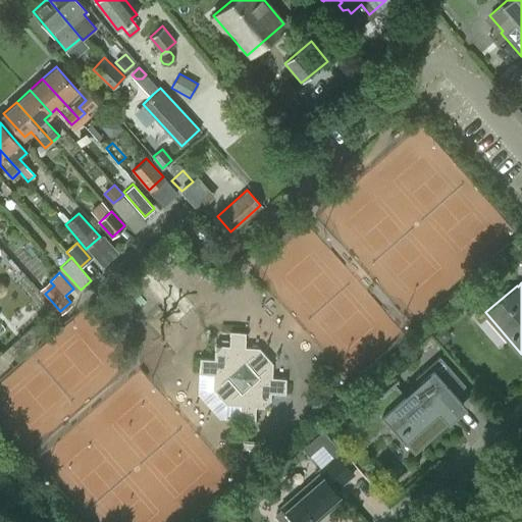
[(434,333),(442,343),(447,338),(448,329),(444,325),(434,333)]
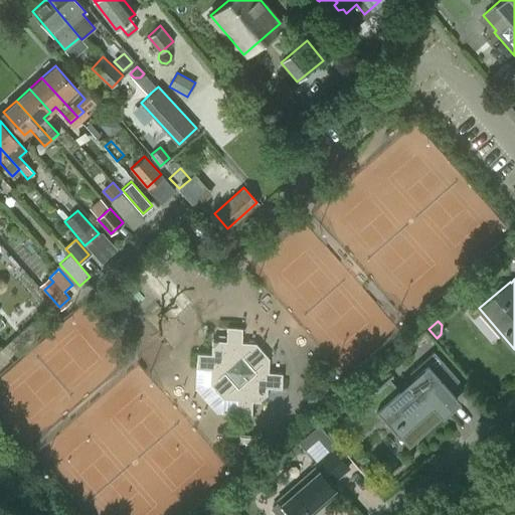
[(241,342),(242,328),(227,327),(226,341),(212,340),(211,354),(197,353),(196,368),(210,369),(210,383),(223,399),(237,399),(236,413),(251,414),(252,400),(267,401),(268,387),(282,388),(283,373),(269,372),(270,358),(255,343),(241,342)]
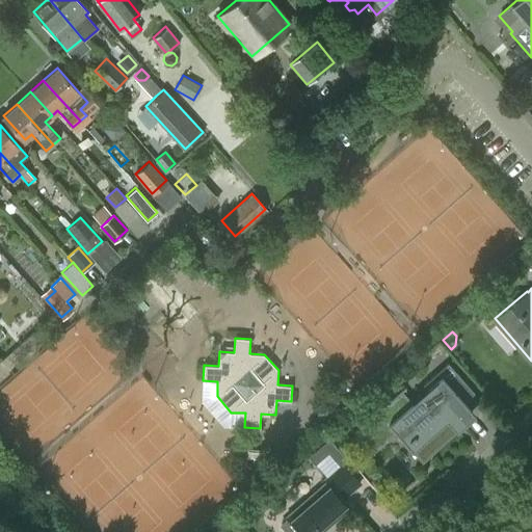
[(379,408),(352,431),(371,452),(397,430),(405,441),(409,437),(409,439),(414,434),(429,453),(457,428),(446,416),(449,413),(461,426),(475,414),(463,400),(474,391),(448,362),(407,397),(401,389),(379,408)]
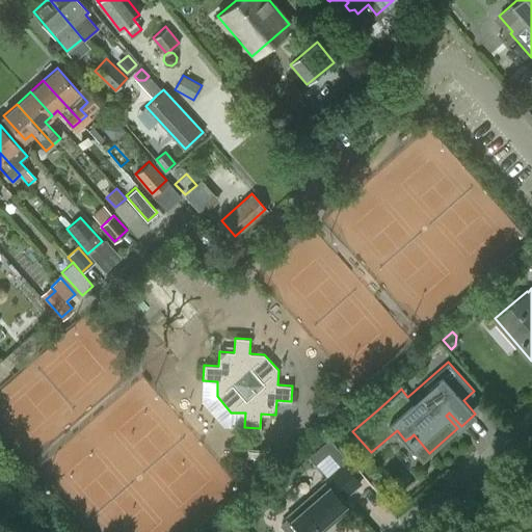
[(318,408),(317,419),(318,419),(329,420),(330,409),(319,408),(318,408)]
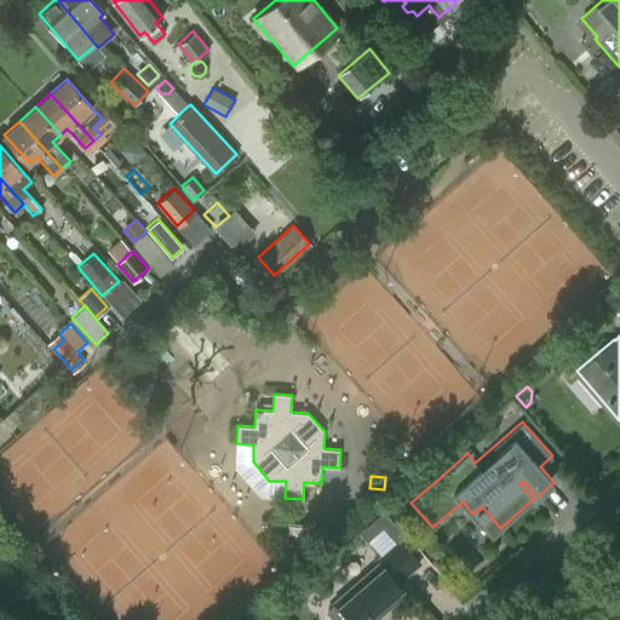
[(383,511),(371,522),(378,530),(391,518),(384,511),(383,511)]
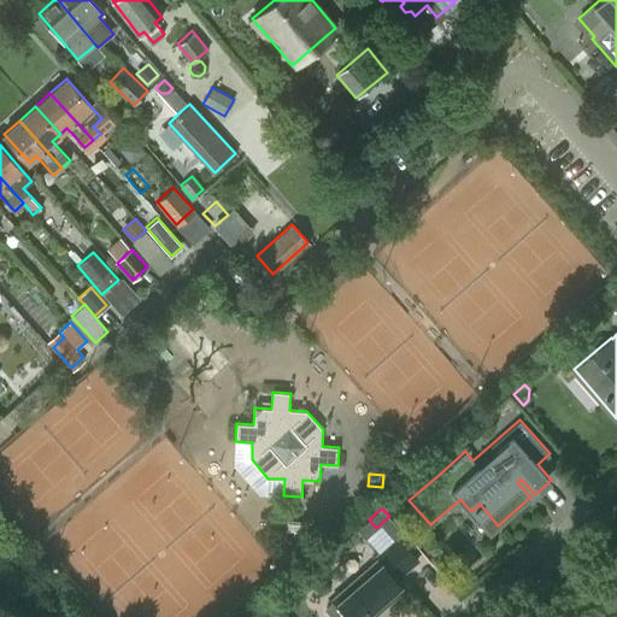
[(333,598),(324,605),(335,616),(368,616),(405,585),(398,577),(418,559),(397,534),(375,553),(378,558),(333,598)]
